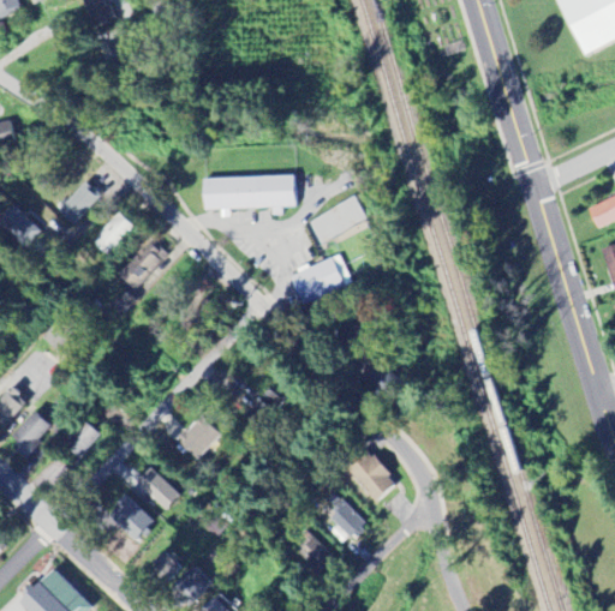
[(0,0),(0,17),(22,7),(18,0),(0,0)]
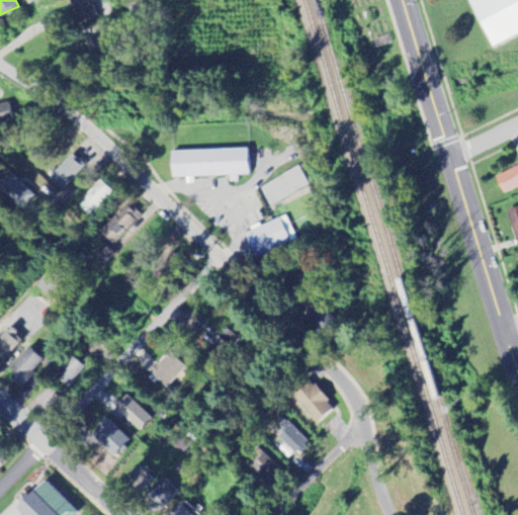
[(67,0),(77,23),(94,16),(87,0),(67,0)]
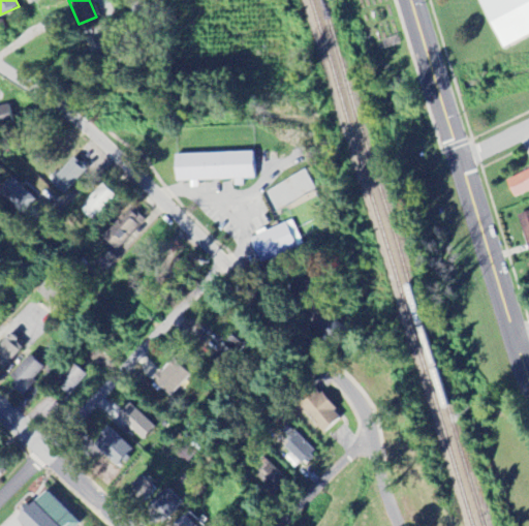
[(478,0),(499,45),(528,32),(528,0),(478,0)]
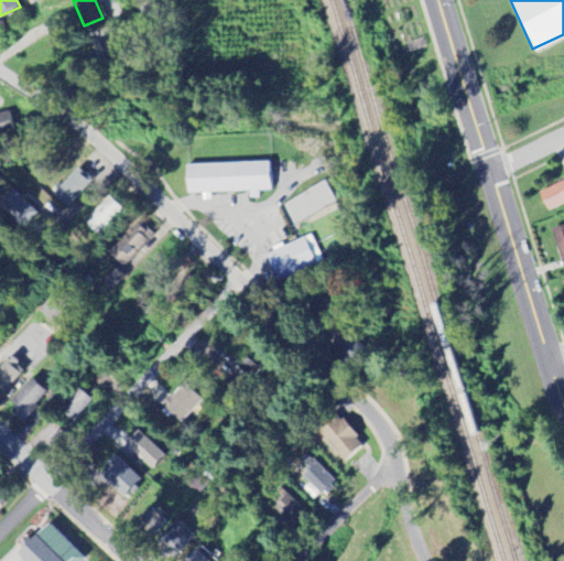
[(0,110),(0,133),(12,131),(7,109),(0,110)]
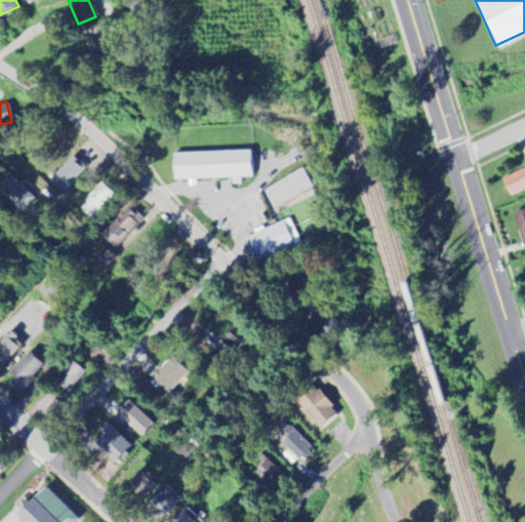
[(171,152),(172,178),(187,177),(188,184),(195,184),(195,177),(231,176),(231,183),(240,182),(240,175),(252,174),(251,149),(171,152)]
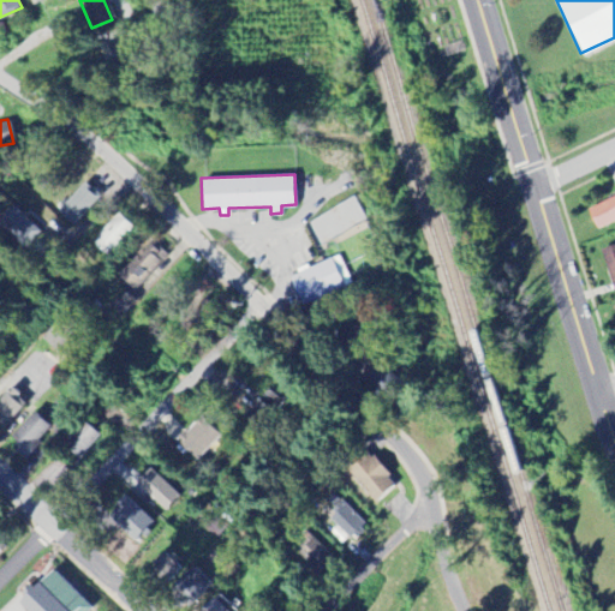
[(57,208),(71,223),(100,196),(85,181),(57,208)]
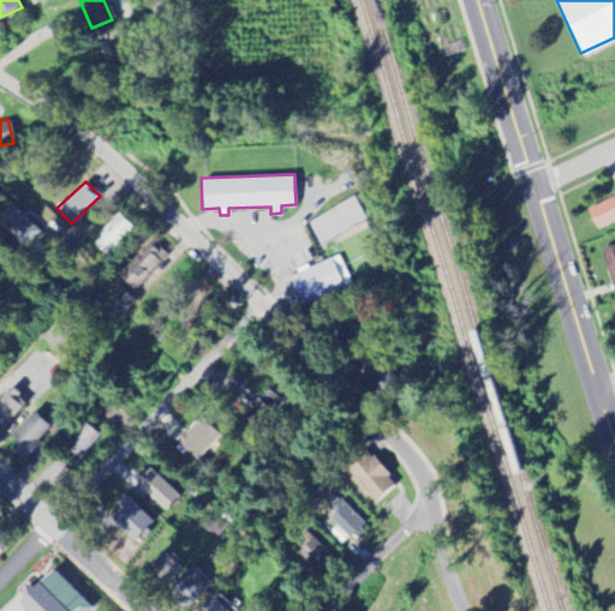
[(596,227),(614,217),(614,195),(586,208),(596,227)]
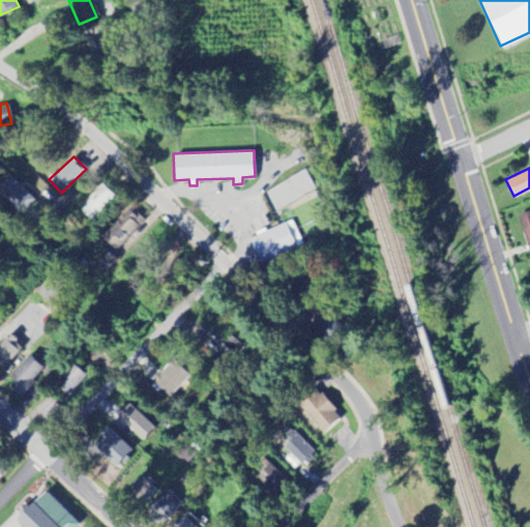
[(262,191),(272,210),(315,189),(305,169),(262,191)]
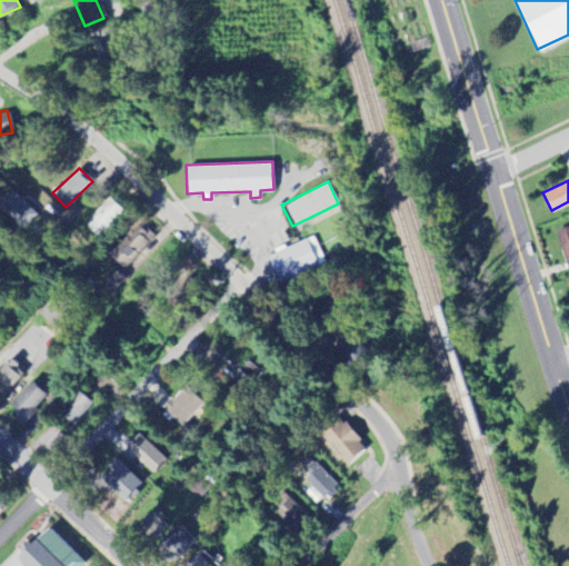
[(39,214),(11,188),(0,199),(0,206),(25,229),(39,214)]
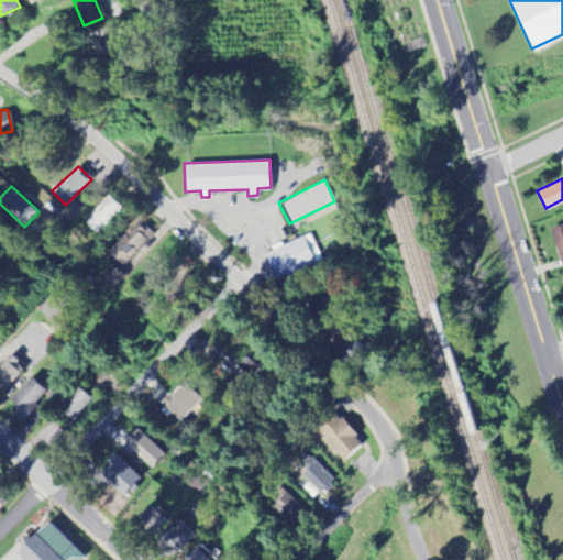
[(84,220),(98,233),(121,207),(108,195),(84,220)]
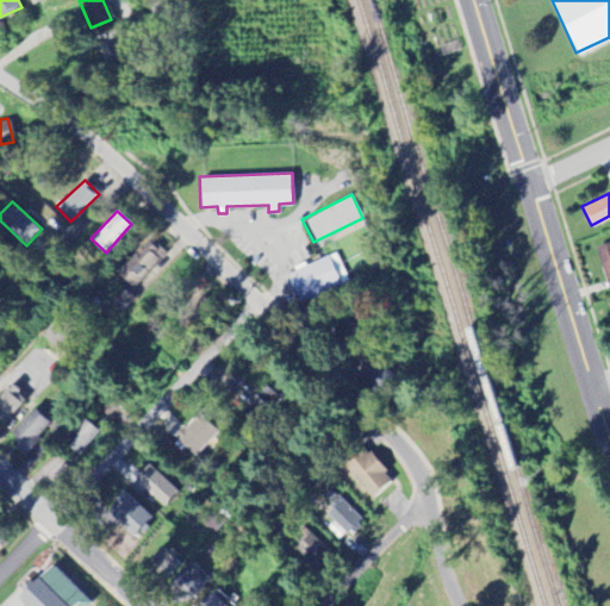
[(118,272),(134,285),(163,252),(148,238),(118,272)]
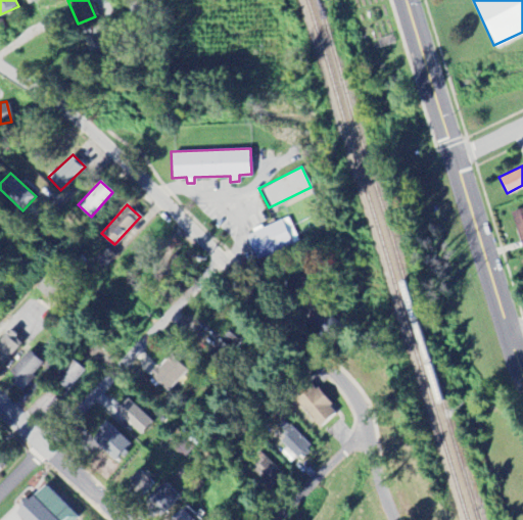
[(519,246),(522,245),(522,207),(512,209),(519,246)]
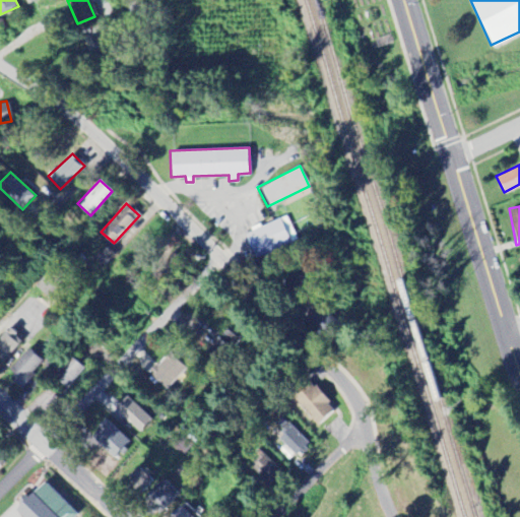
[(293,242),(281,216),(245,233),(256,258),(293,242)]
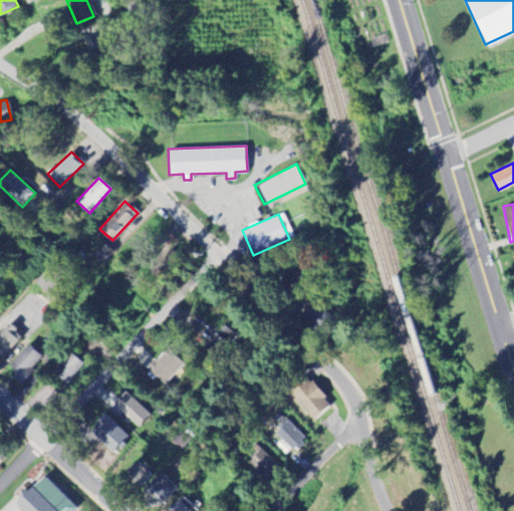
[(101,262),(112,250),(103,242),(92,254),(101,262)]
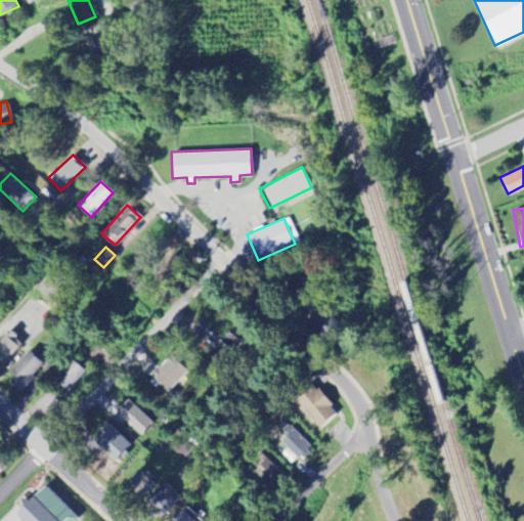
[(0,338),(0,364),(23,342),(8,329),(0,338)]
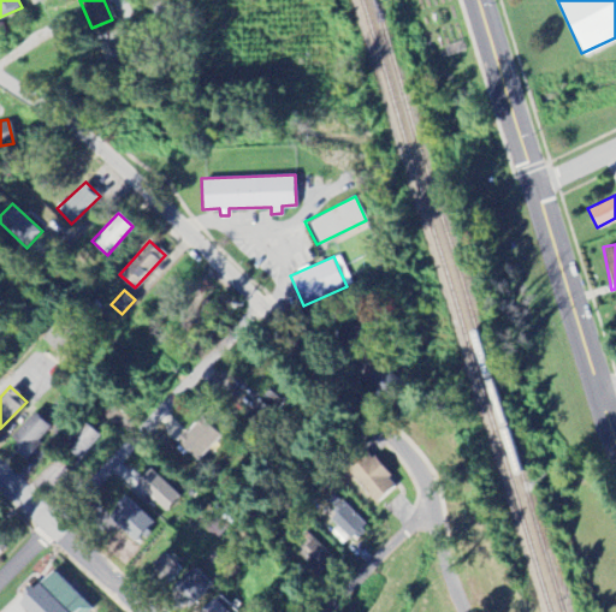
[(31,452),(51,425),(30,410),(11,438),(31,452)]
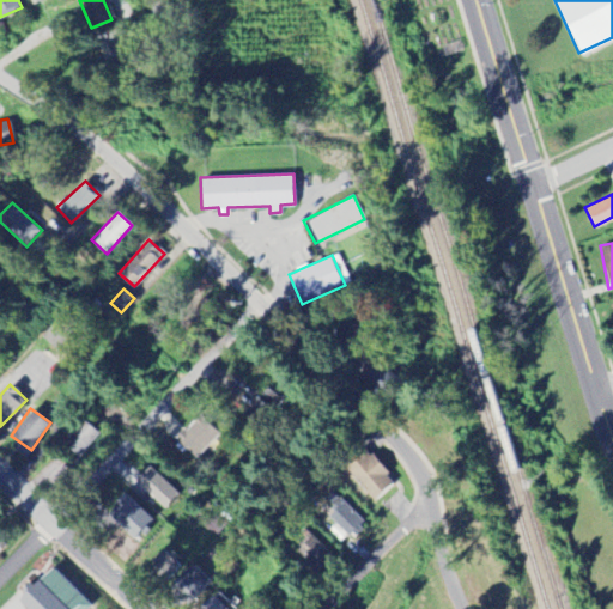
[(198,457),(220,431),(200,413),(177,439),(198,457)]
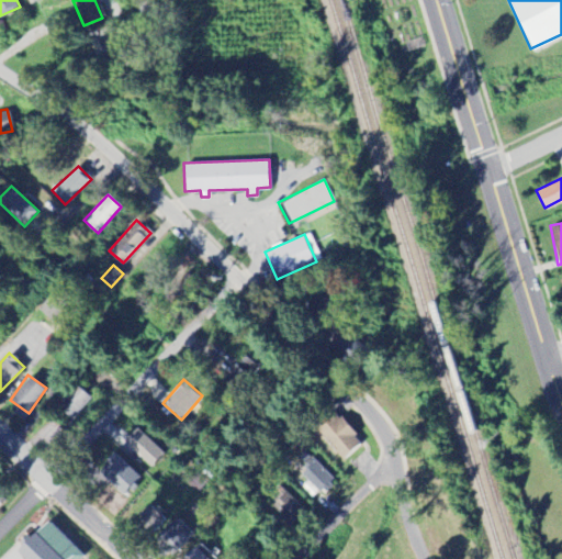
[(90,394),(75,383),(57,406),(71,418),(90,394)]
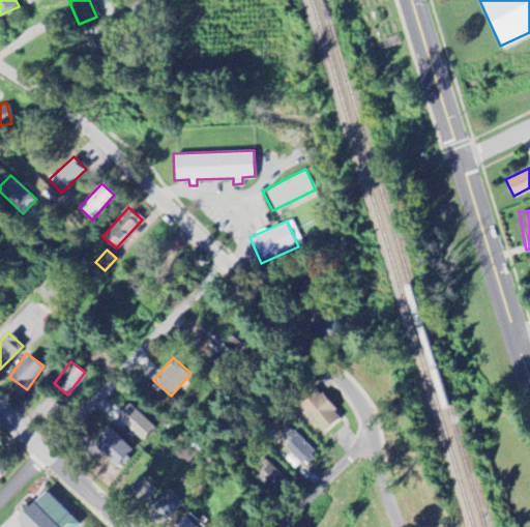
[(322,432),(341,416),(315,385),(297,401),(322,432)]
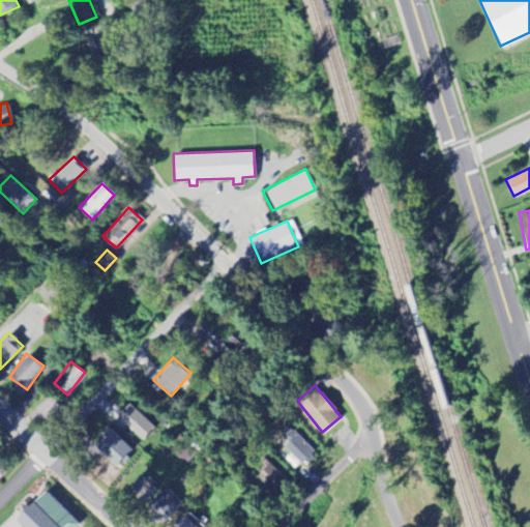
[(154,427),(130,402),(117,414),(140,439),(154,427)]
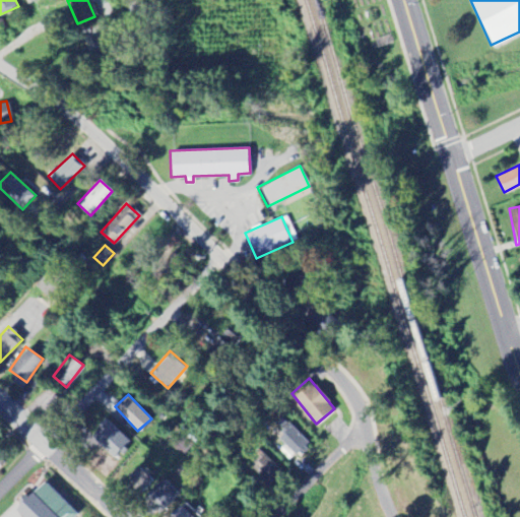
[(90,435),(114,456),(129,440),(106,418),(90,435)]
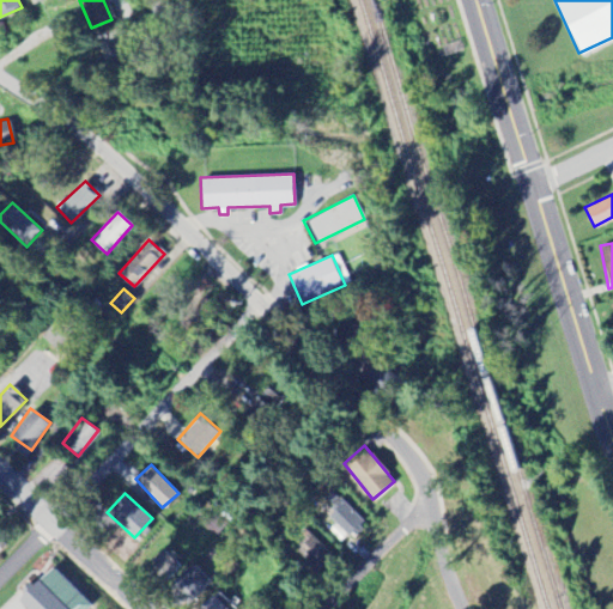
[(365,521),(343,498),(327,513),(350,536),(365,521)]
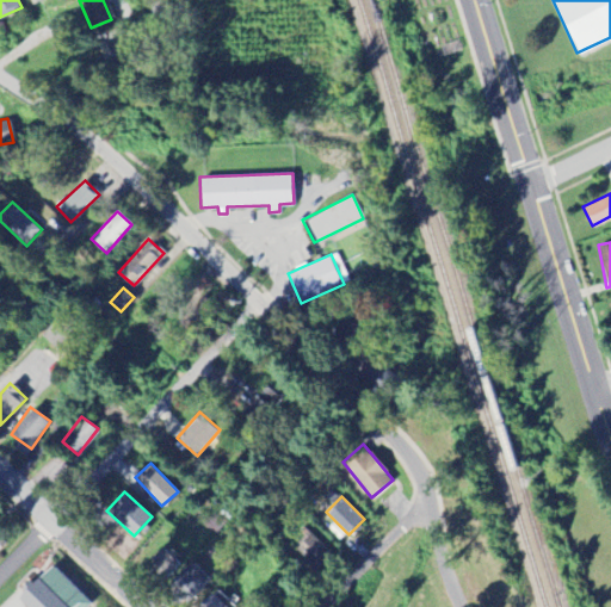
[(331,551),(312,532),(297,547),(316,567),(331,551)]
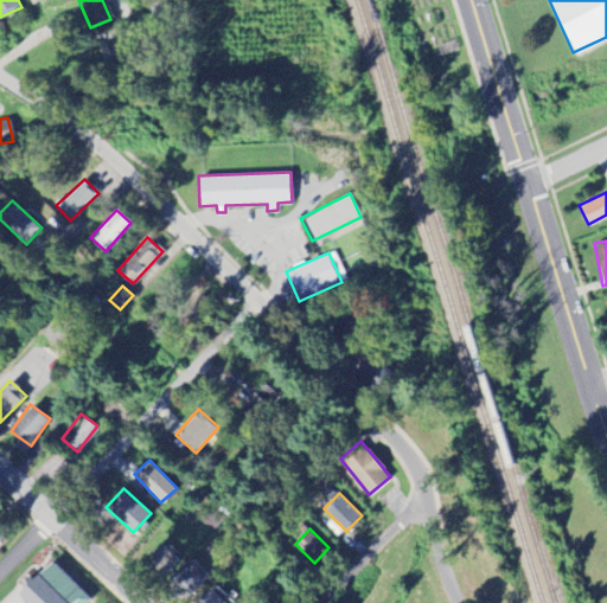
[(177,559),(159,544),(142,562),(159,578),(177,559)]
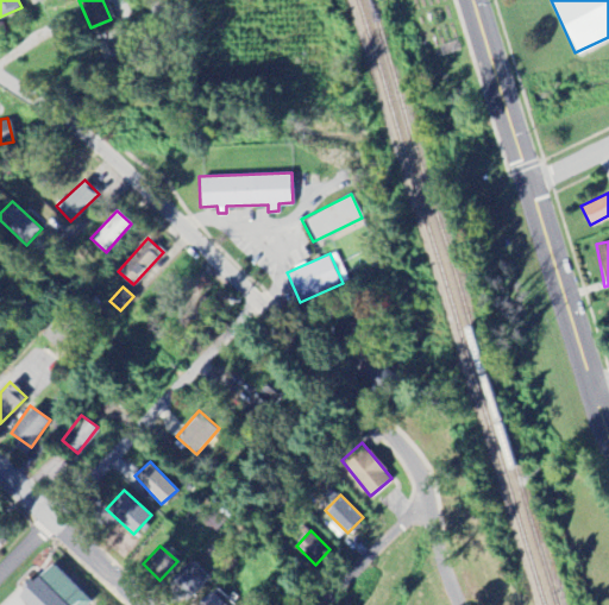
[(165,584),(184,602),(207,577),(189,559),(165,584)]
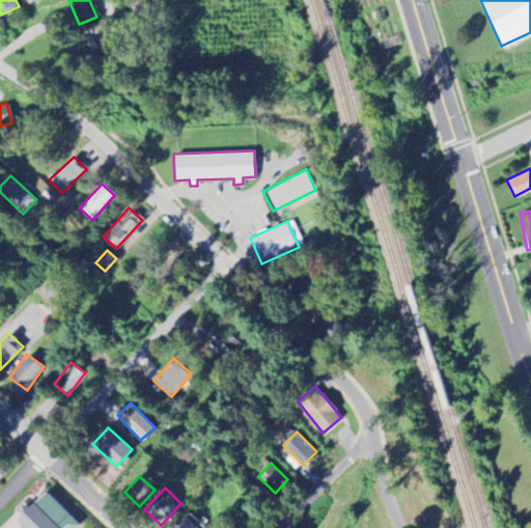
[(24,527),(76,527),(79,526),(46,490),(15,518),(24,527)]
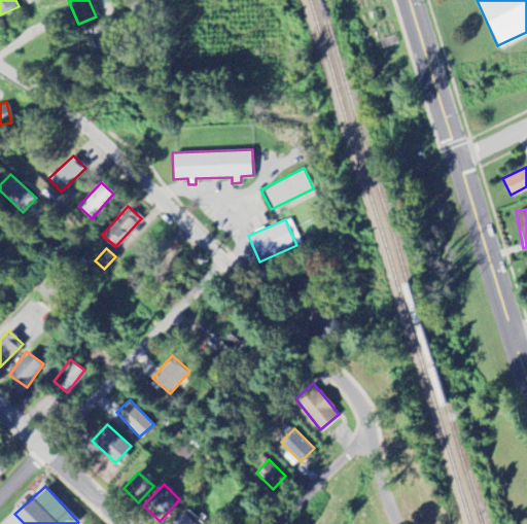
[(200,523),(184,509),(170,523),(200,523)]
